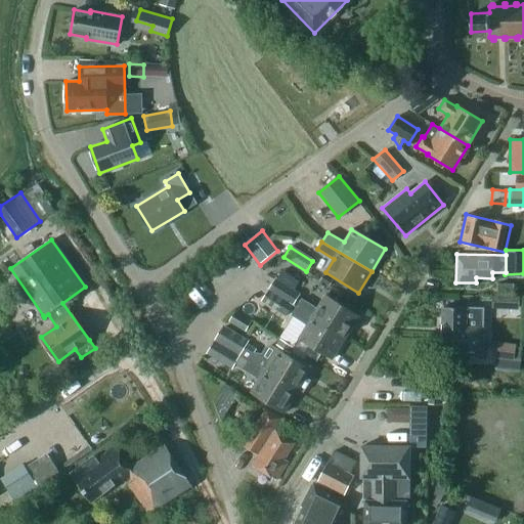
[(323,275),(319,282),(329,289),(333,281),(323,275)]
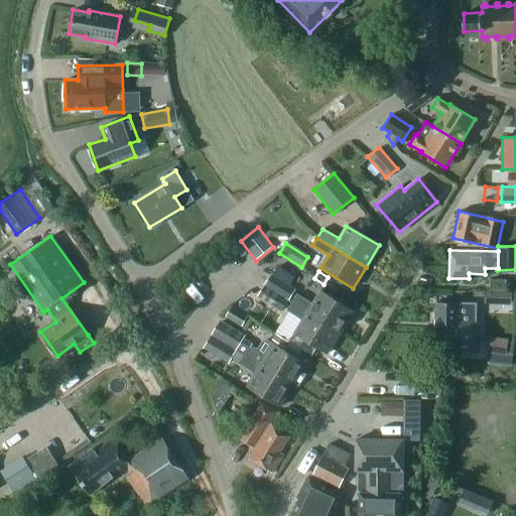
[(270,275),(263,287),(287,301),(294,290),(270,275)]
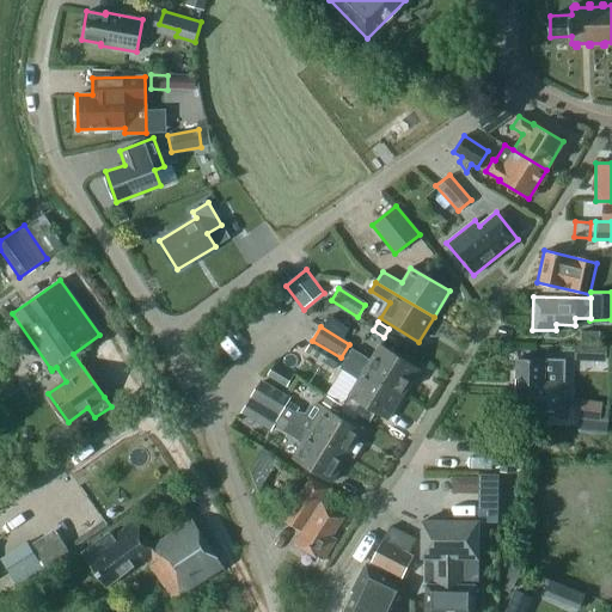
[(585,346),(600,346),(600,331),(581,331),(580,346),(585,346)]
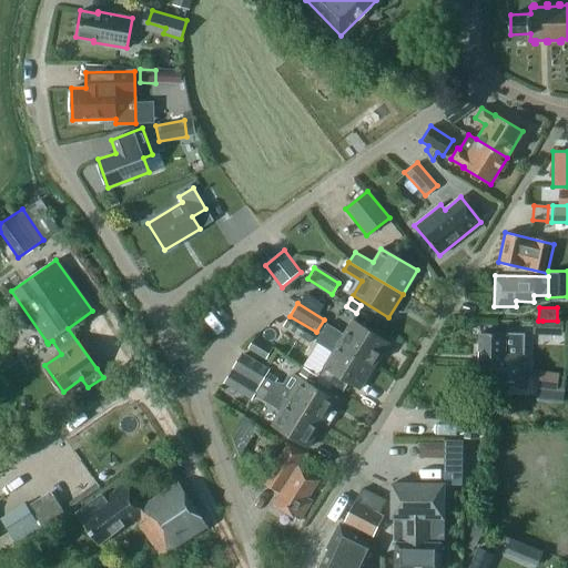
[(308,343),(316,332),(290,316),(283,326),(308,343)]
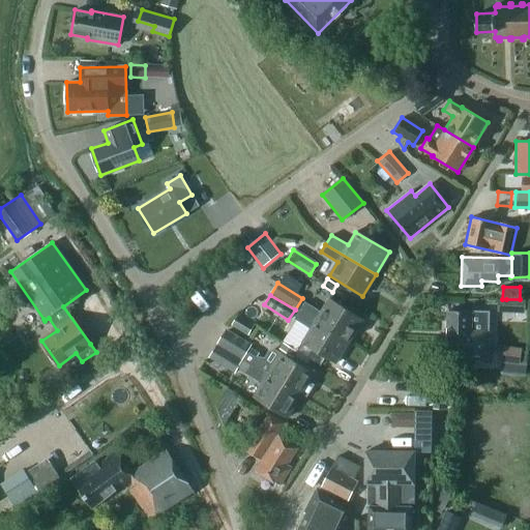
[(304,302),(298,312),(348,342),(361,320),(328,299),(320,312),(304,302)]
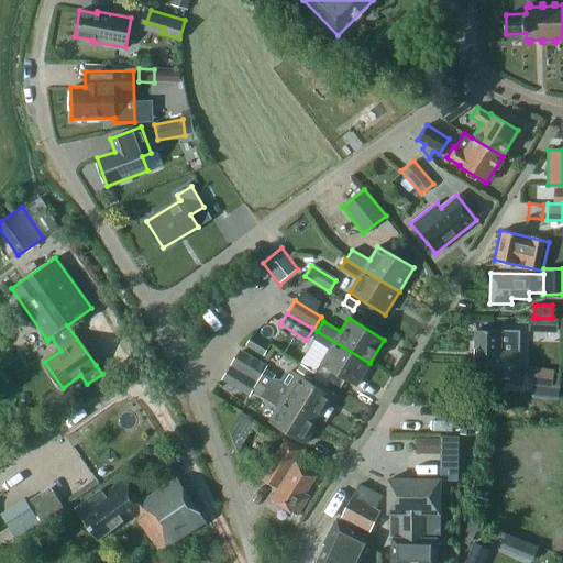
[(538,318),(533,318),(529,318),(529,331),(538,331),(538,318)]
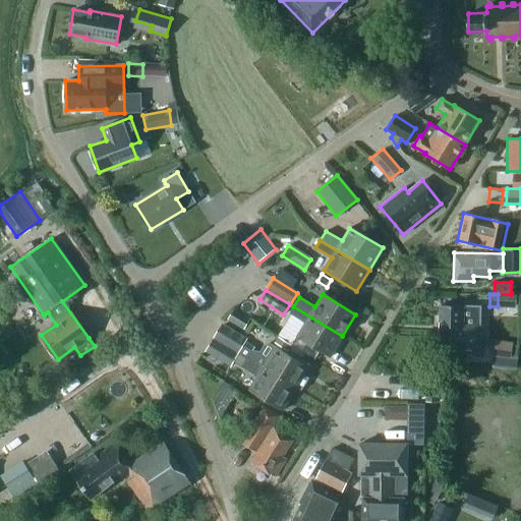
[(439,351),(479,352),(481,306),(441,305),(439,351)]
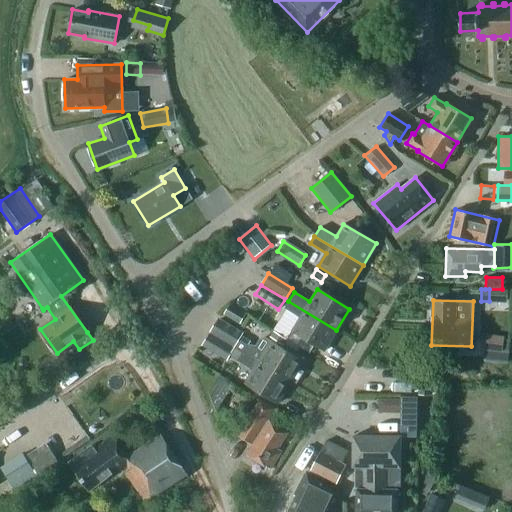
[(324,351),(336,330),(288,301),(284,308),(299,317),(291,331),(324,351)]
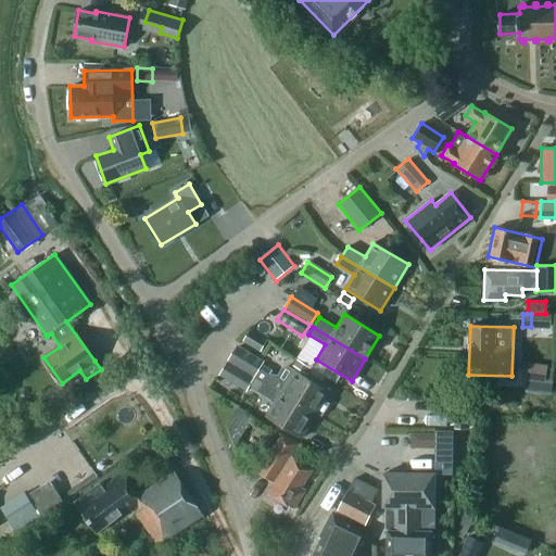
[(240,341),(258,353),(266,341),(248,330),(240,341)]
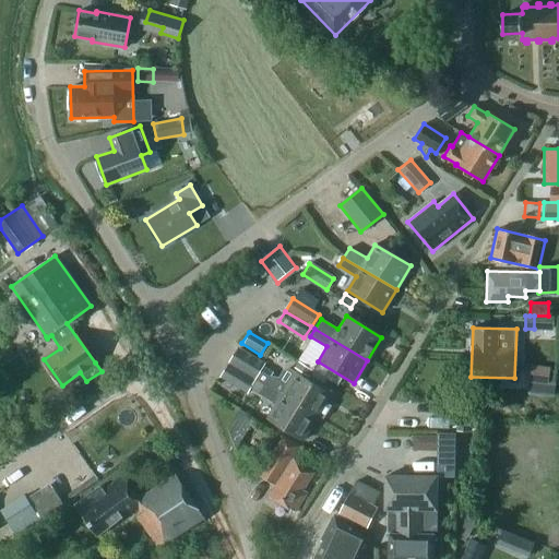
[(262,366),(264,364),(237,347),(228,363),(254,378),(260,370),(262,366)]
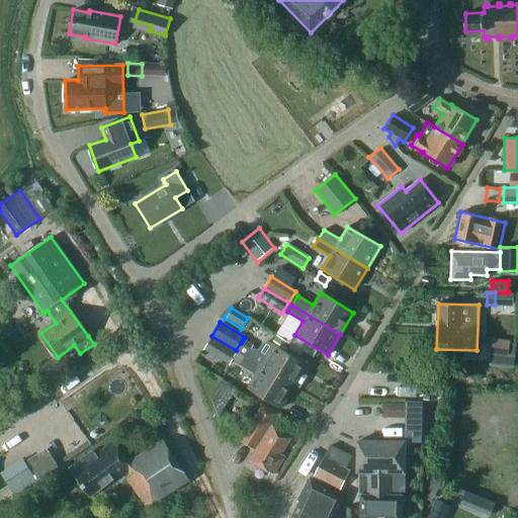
[(277,330),(271,340),(287,348),(292,338),(277,330)]
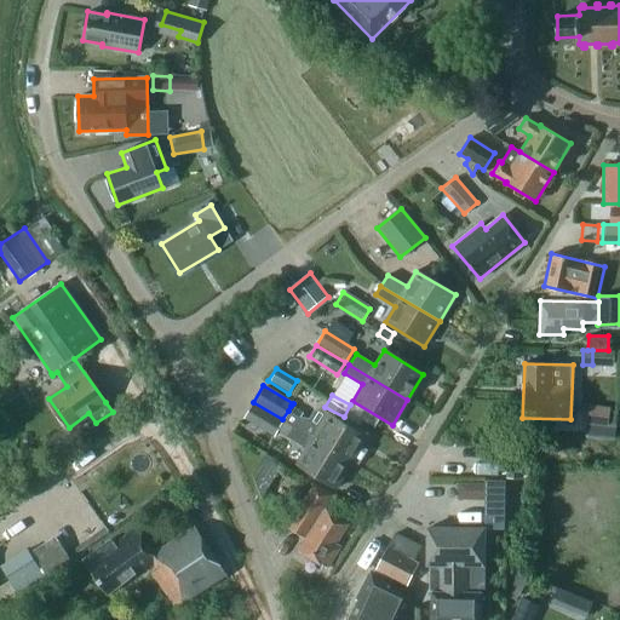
[(253,402),(244,419),(273,436),(282,419),(253,402)]
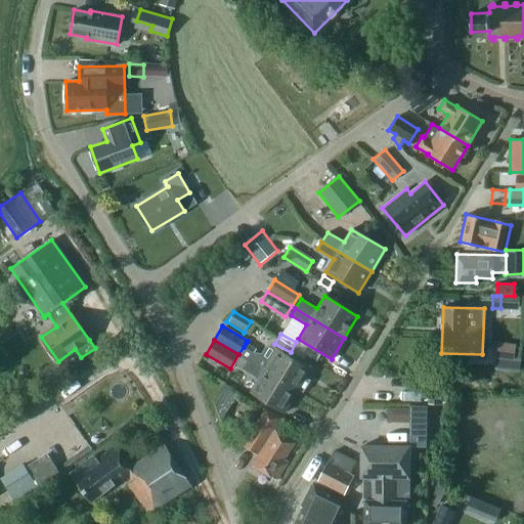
[(514,359),(515,344),(497,342),(495,357),(514,359)]
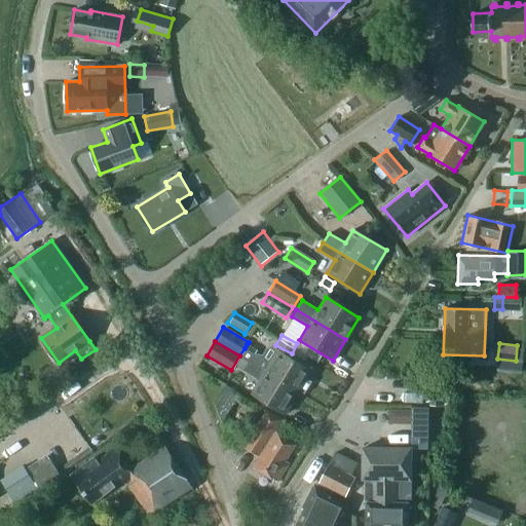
[(245,348),(239,355),(250,362),(298,392),(299,390),(304,393),(310,382),(306,379),(311,371),(278,350),(272,346),(267,347),(261,358),(255,354),(257,350),(247,344),(245,348)]
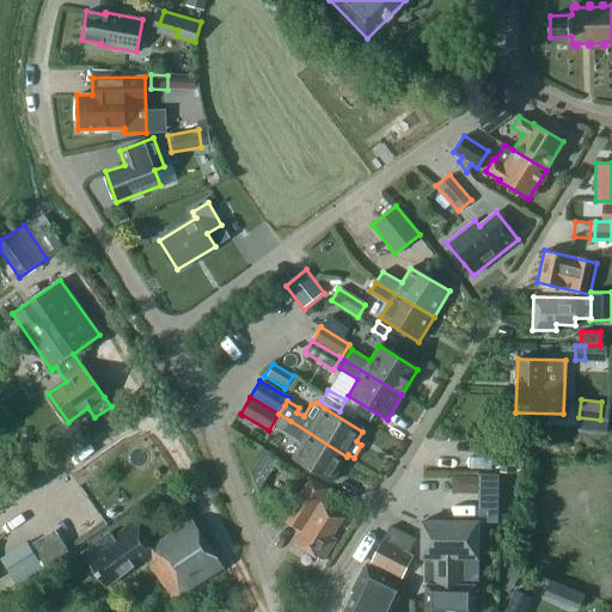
[(291,421),(283,432),(303,444),(293,458),(331,482),(347,457),(291,421)]
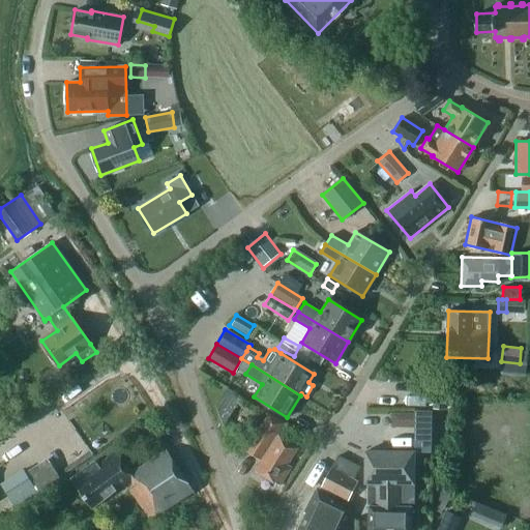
[(224,424),(241,396),(227,388),(215,406),(224,424)]
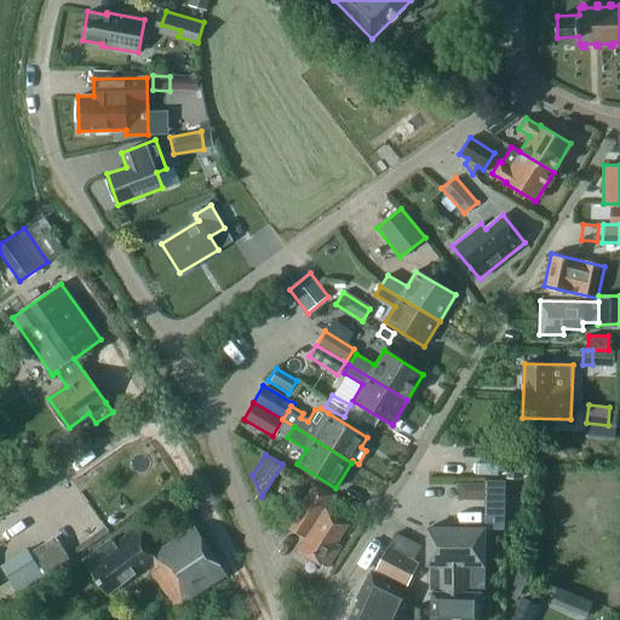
[(521,478),(522,457),(506,457),(505,478),(521,478)]
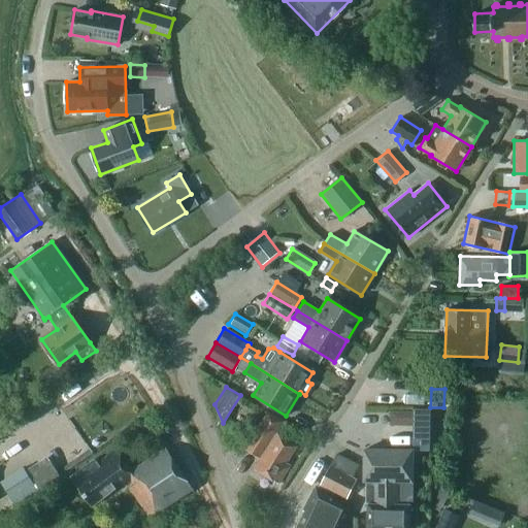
[(253,468),(277,484),(290,465),(286,462),(295,447),(275,434),(284,421),(268,410),(244,449),(259,457),(253,468)]
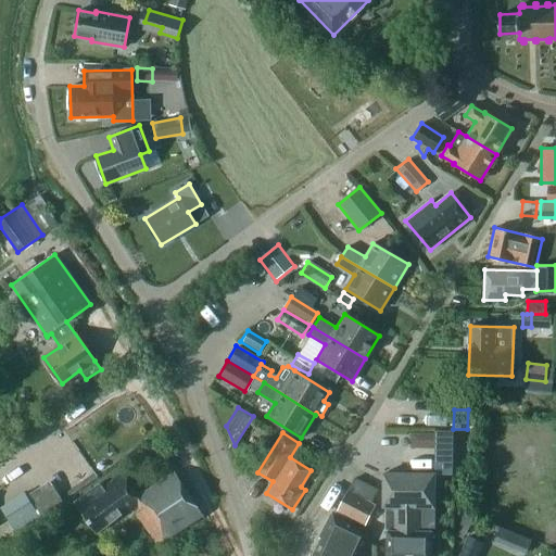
[(444,449),(444,433),(424,432),(424,449),(444,449)]
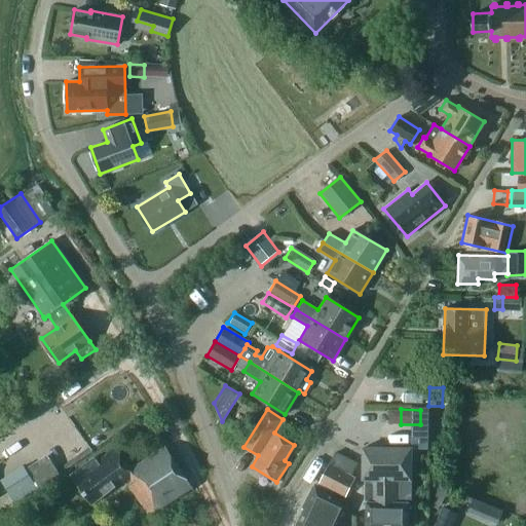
[(97,462),(95,458),(70,475),(91,504),(122,483),(123,485),(128,481),(132,485),(127,487),(147,516),(191,487),(164,448),(134,468),(118,447),(97,462)]
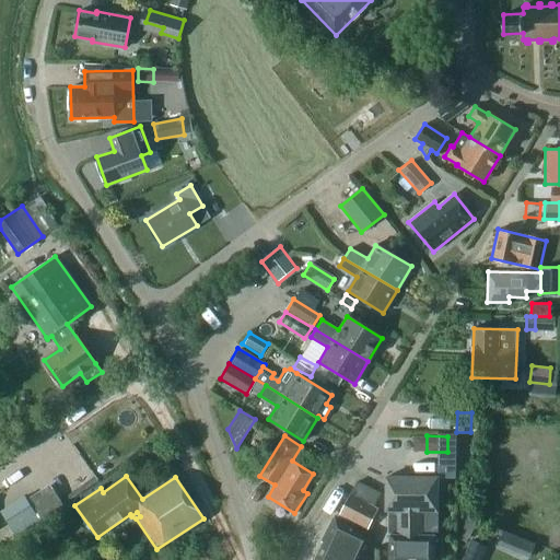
[(387,535),(389,535),(388,559),(433,559),(434,536),(422,536),(422,528),(436,529),(436,477),(385,477),(385,511),(387,511),(387,535)]
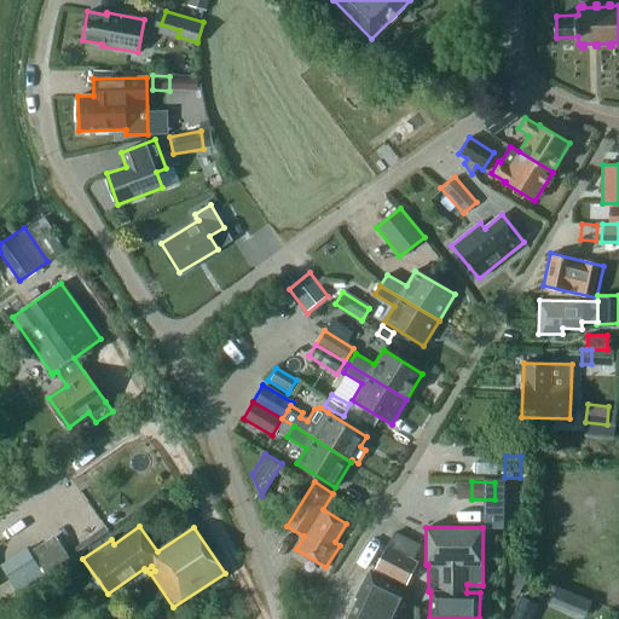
[(404,583),(405,584),(416,562),(411,560),(420,545),(394,532),(376,568),(371,566),(354,599),(357,600),(347,618),(400,618),(409,602),(397,596),(404,583)]
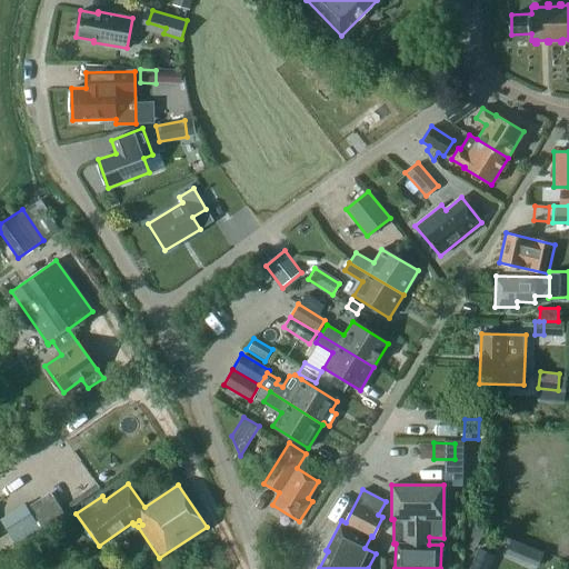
[(27,507),(41,529),(60,517),(47,495),(27,507)]
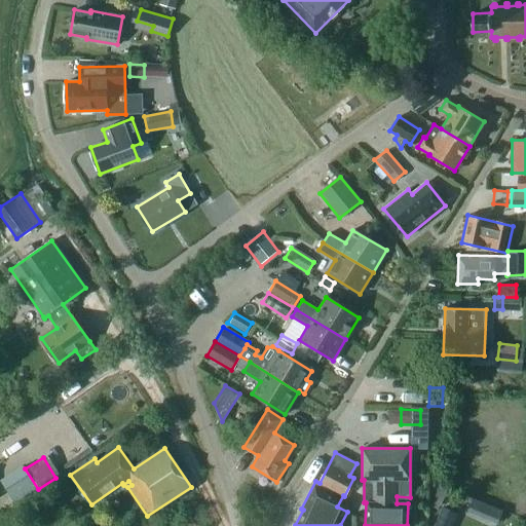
[(0,481),(14,503),(38,489),(25,468),(24,466),(0,481)]
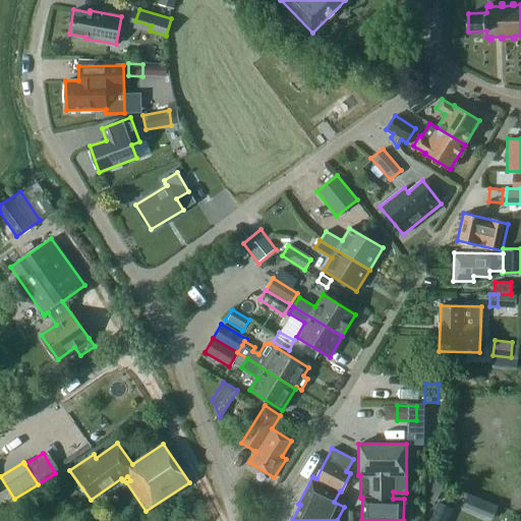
[(472,511),(477,498),(468,494),(463,507),(472,511)]
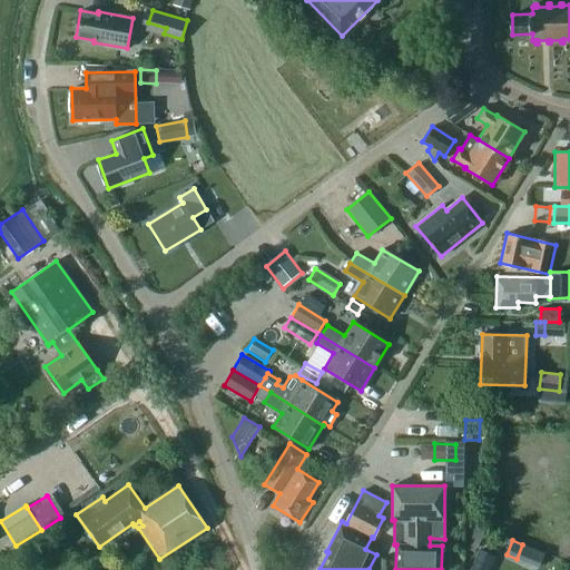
[(479,569),(500,569),(503,561),(485,554),(479,569)]
